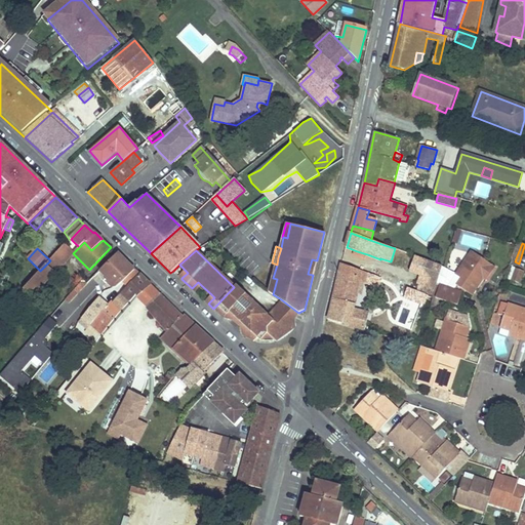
[(365,259),(367,254),(357,251),(356,255),(355,256),(365,259)]
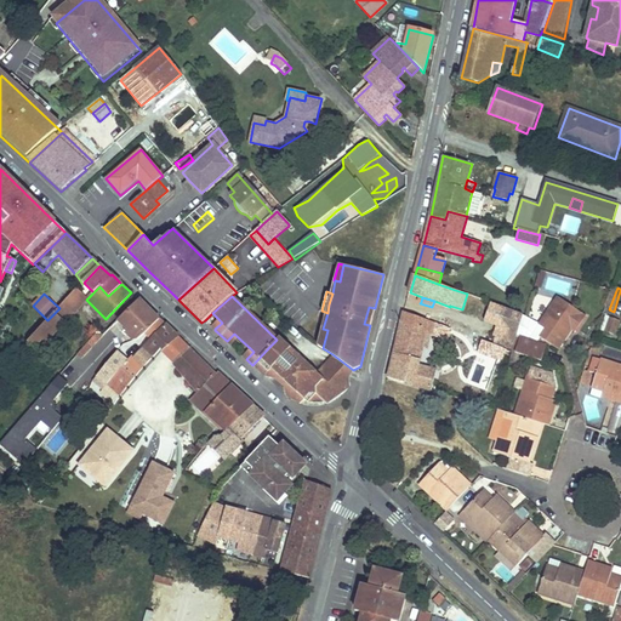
[(574,332),(586,315),(560,297),(535,332),(557,349),(570,330),(574,332)]
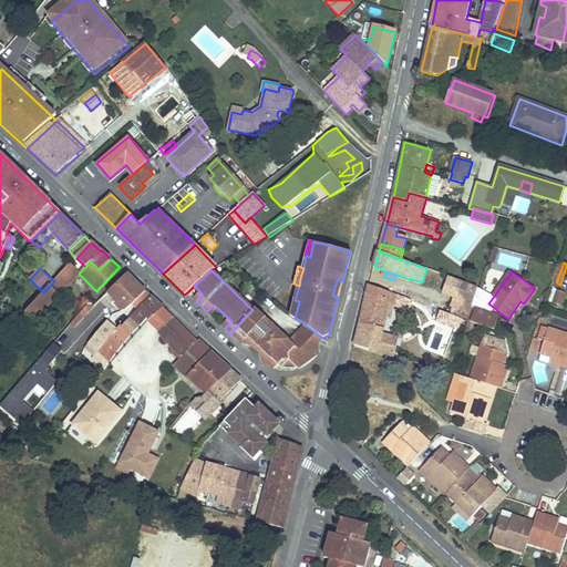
[(145,291),(126,272),(93,306),(99,311),(102,308),(103,309),(114,298),(116,300),(124,309),(133,302),(145,291)]
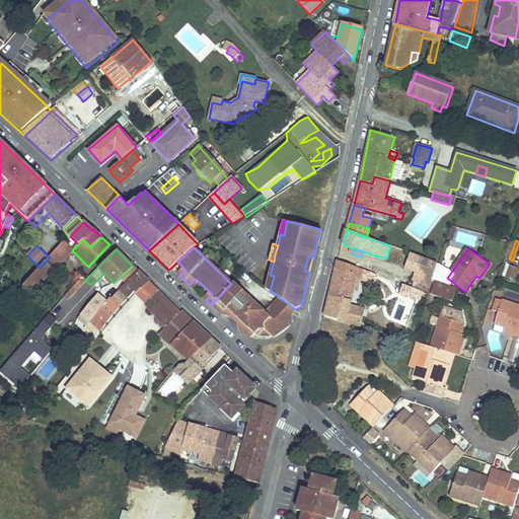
[(429,291),(438,264),(411,253),(405,268),(419,273),(414,285),(429,291)]
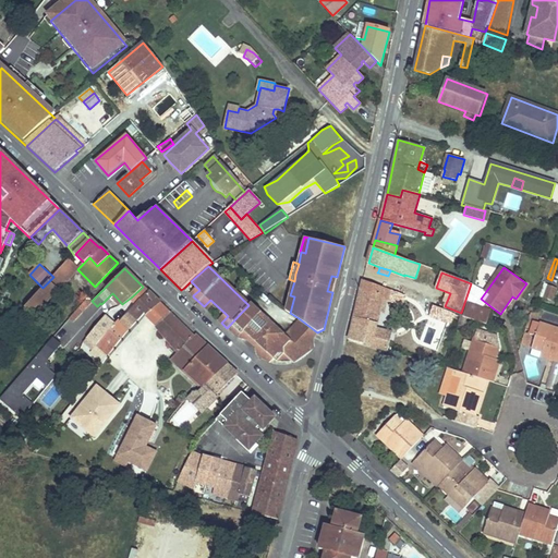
[(376,329),(383,301),(391,303),(393,292),(364,280),(349,340),(362,344),(365,337),(365,336),(373,338),(371,347),(388,351),(392,334),(376,329)]
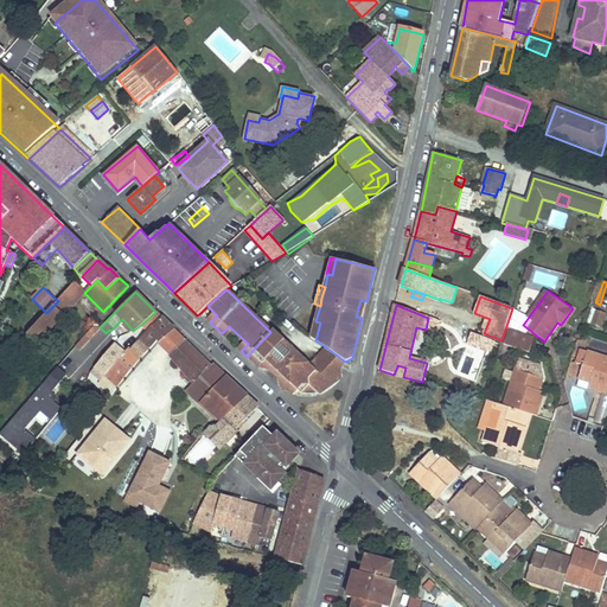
[(206,319),(213,312),(208,306),(200,313),(206,319)]
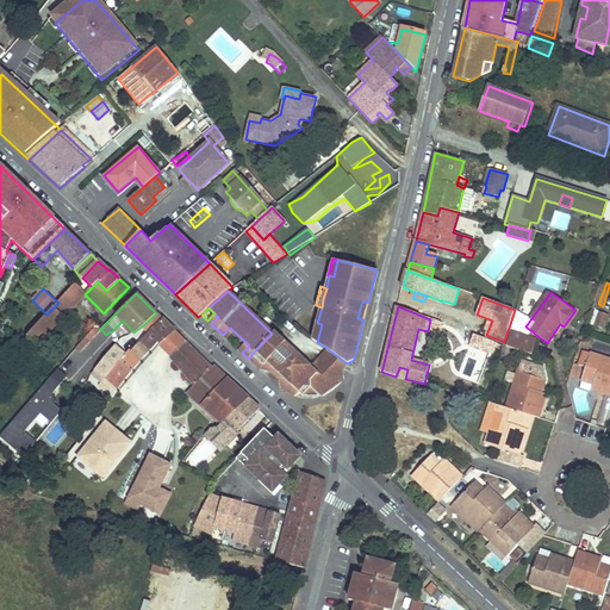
[(604,330),(609,316),(601,312),(596,327),(604,330)]
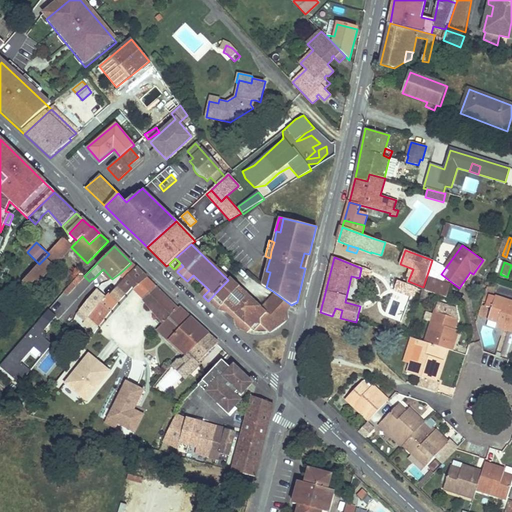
[(124,280),(136,267),(131,263),(120,273),(120,276),(124,280)]
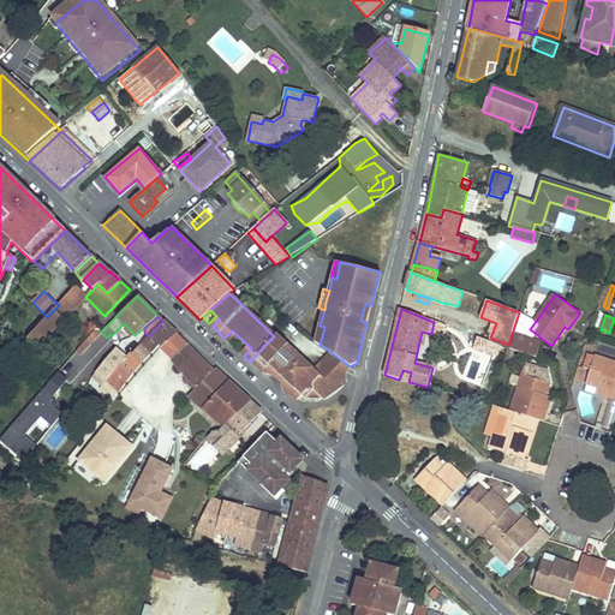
[(213,326),(220,320),(219,318),(216,316),(209,323),(213,327),(213,326)]
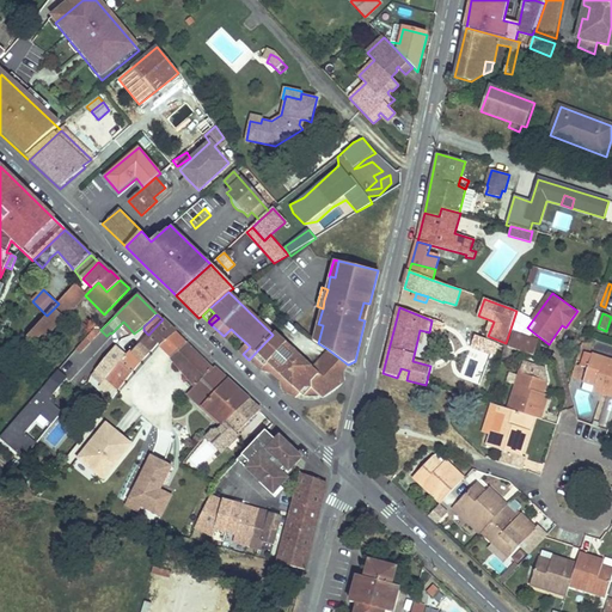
[(145,356),(158,344),(160,346),(175,331),(163,319),(148,335),(132,352),(130,350),(117,365),(111,357),(99,371),(95,378),(104,386),(102,389),(112,398),(120,389),(138,366),(145,356)]
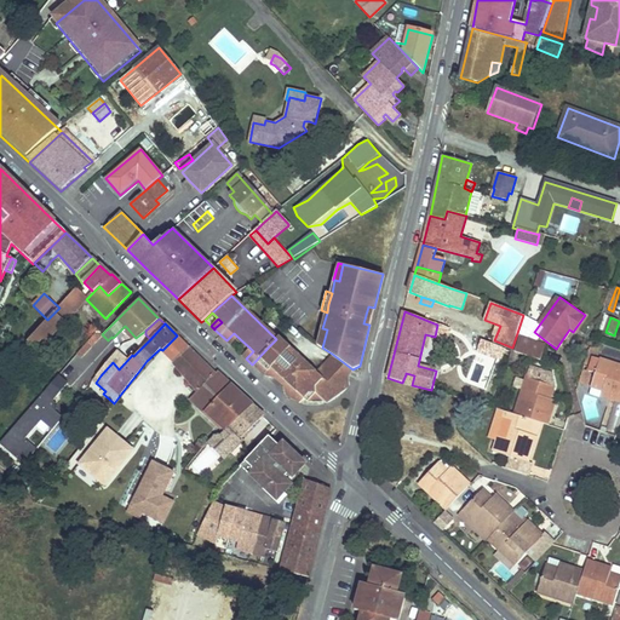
[(322,348),(327,329),(322,328),(321,328),(317,344),(322,348)]
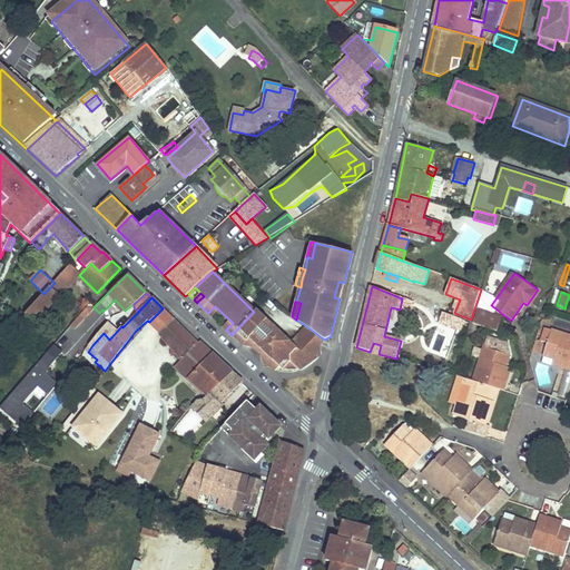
[(212,316),(218,310),(215,306),(208,313),(212,316)]
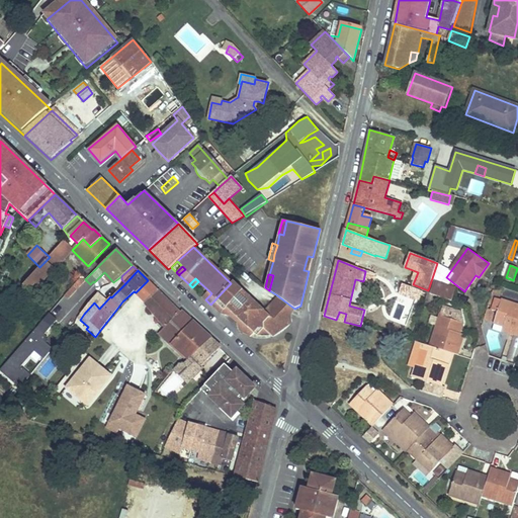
[(144,303),(157,289),(148,280),(136,292),(134,291),(122,301),(132,310),(138,310),(144,303)]
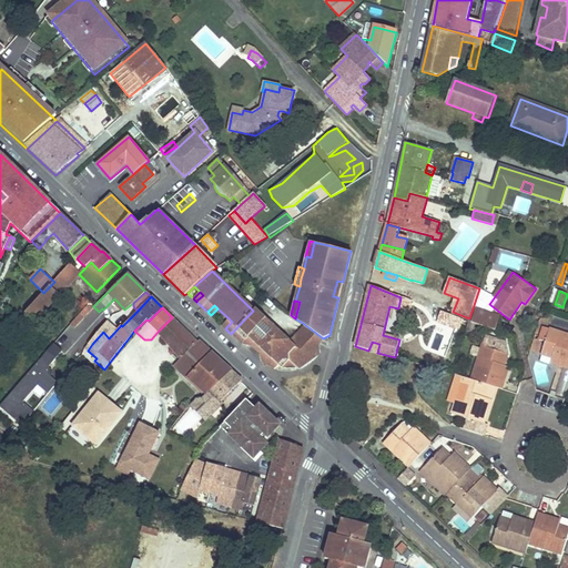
[(229,318),(217,308),(211,315),(222,325),(229,318)]
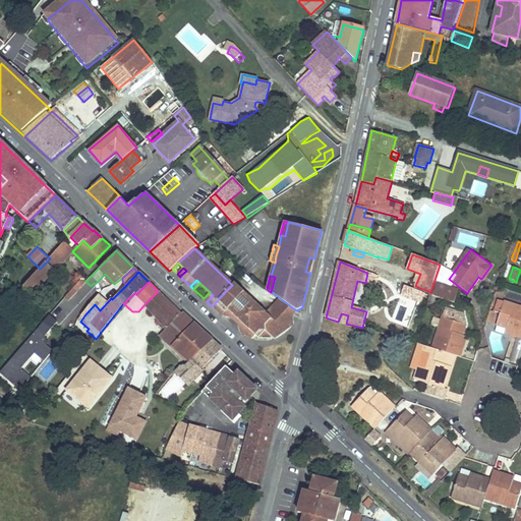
[(294,324),(293,315),(275,304),(274,303),(266,312),(257,304),(235,283),(232,285),(226,291),(212,306),(222,315),(232,319),(232,317),(235,314),(241,321),(240,321),(239,323),(241,333),(252,338),(256,334),(258,336),(266,329),(272,336),(274,338),(294,324)]
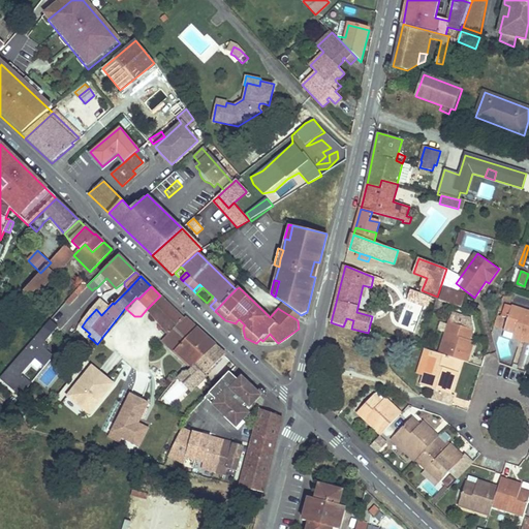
[(462,308),(466,293),(444,287),(439,301),(462,308)]
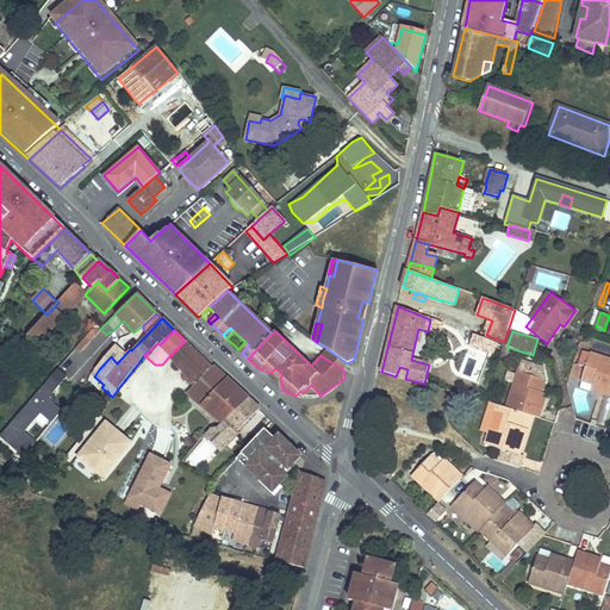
[(212,367),(185,341),(169,356),(193,385),(212,367)]
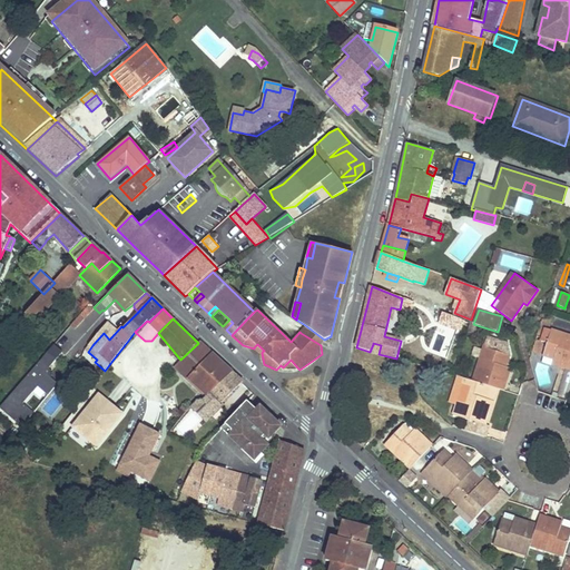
[(226,330),(233,323),(231,321),(229,320),(223,326),(226,330)]
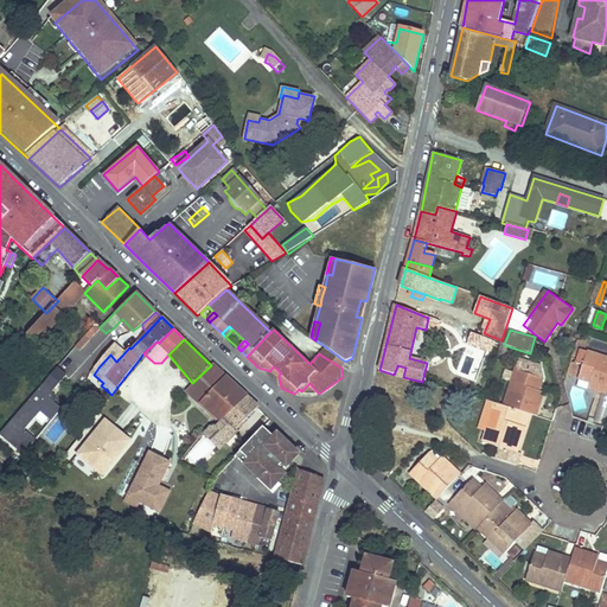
[(345,362),(325,346),(319,353),(320,355),(342,368),(345,362)]
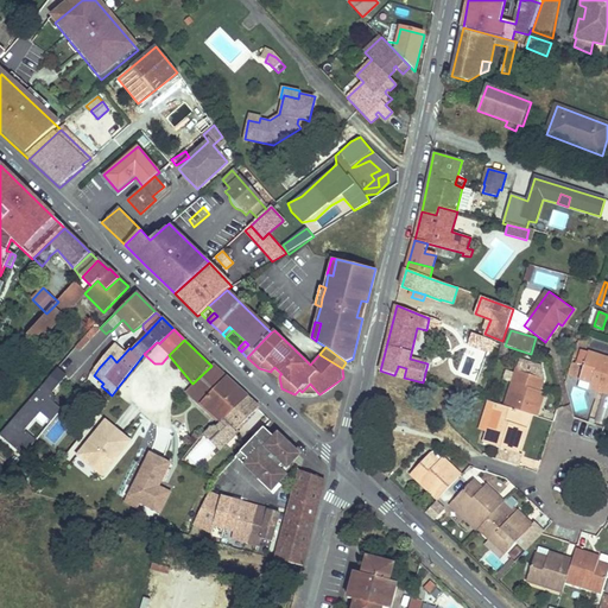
[(69,368),(80,358),(73,350),(62,362),(69,368)]
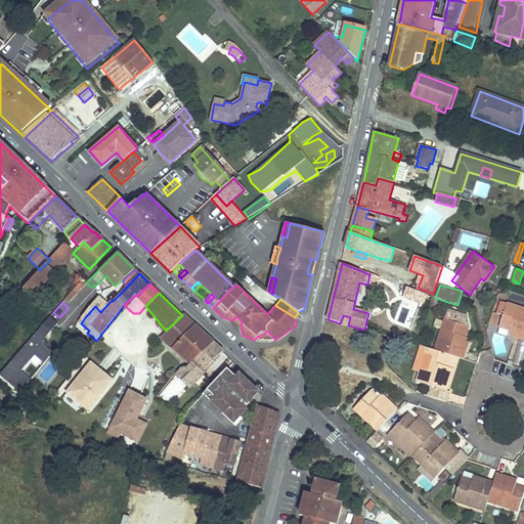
[(523,340),(523,308),(508,303),(499,328),(511,331),(517,334),(518,334),(517,338),(523,340)]
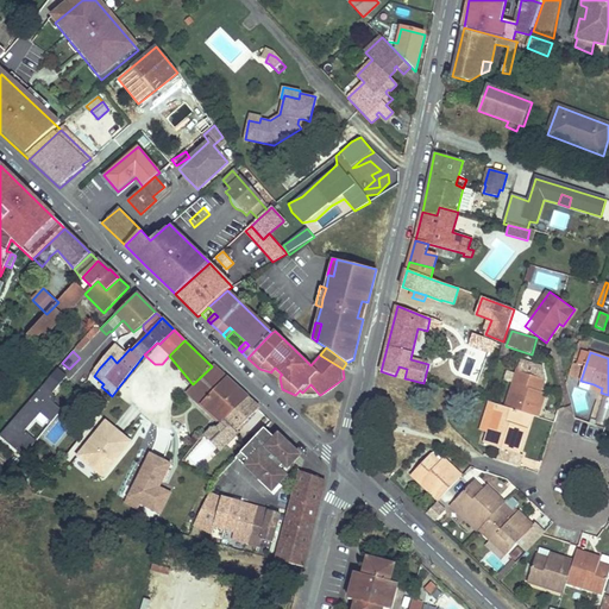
[(522,362),(519,372),(518,375),(515,384),(507,408),(523,413),(539,418),(545,400),(539,397),(541,393),(545,381),(544,369),(522,362)]
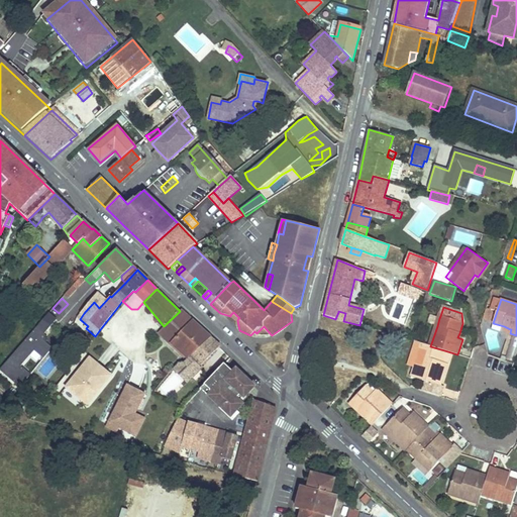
[(115,324),(123,314),(116,309),(101,328),(108,333),(111,329),(116,333),(121,328),(120,328),(115,324)]
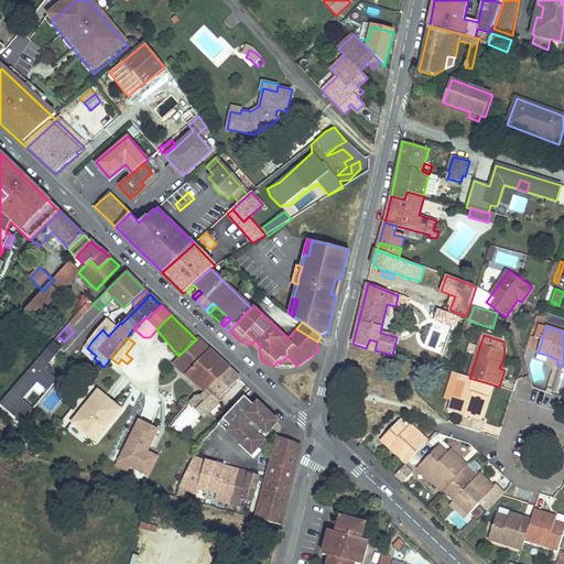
[(197,361),(209,349),(197,338),(196,339),(179,356),(176,359),(185,368),(194,359),(197,361)]
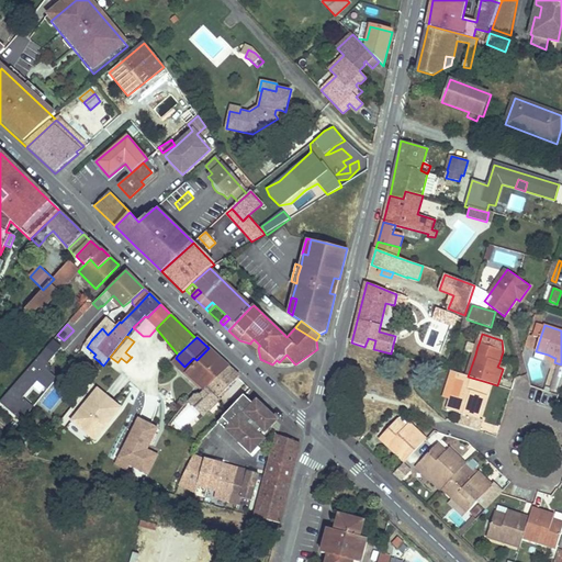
[(373,349),(375,340),(368,338),(368,339),(364,347),(366,347),(372,349),(373,349)]
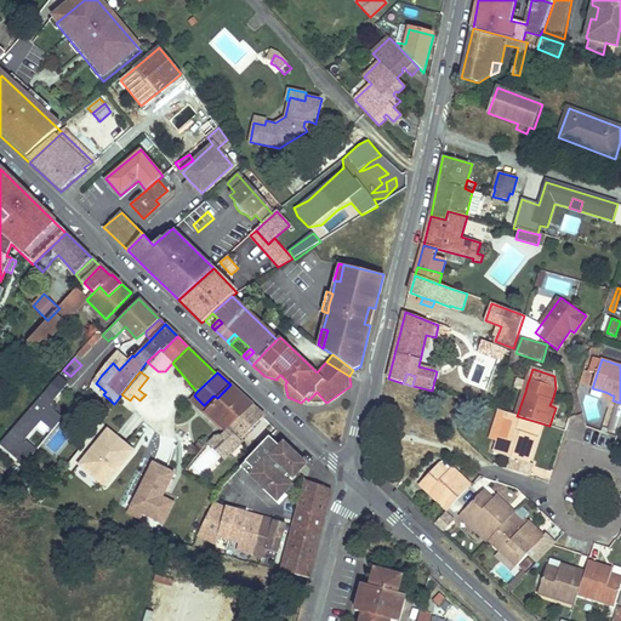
[(288,382),(280,375),(277,379),(277,380),(278,380),(283,386),(284,386),(285,385),(286,382),(288,382)]
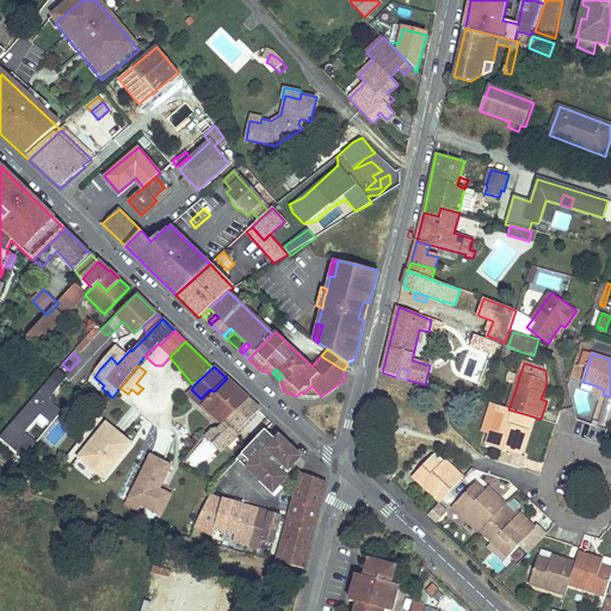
[(57,370),(0,436),(0,438),(24,458),(36,444),(24,433),(41,414),(53,424),(61,413),(47,401),(66,378),(57,370)]
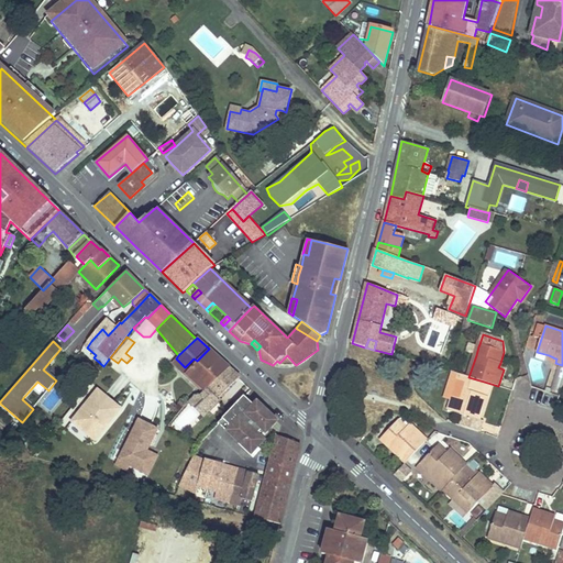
[(261,360),(258,349),(257,350),(256,350),(252,344),(251,344),(240,341),(261,360)]
